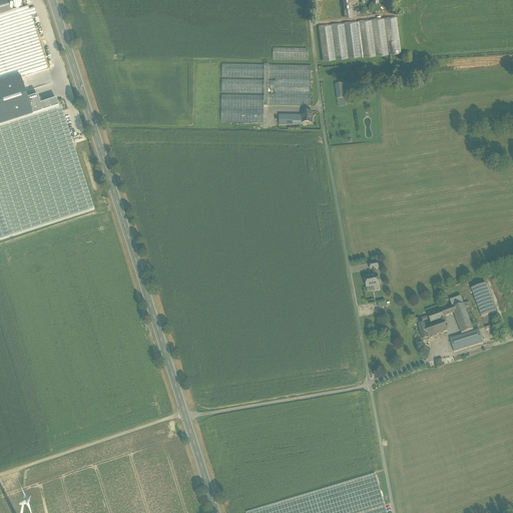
[(6,0),(0,0),(0,12),(1,16),(13,12),(12,9),(9,10),(6,0)]
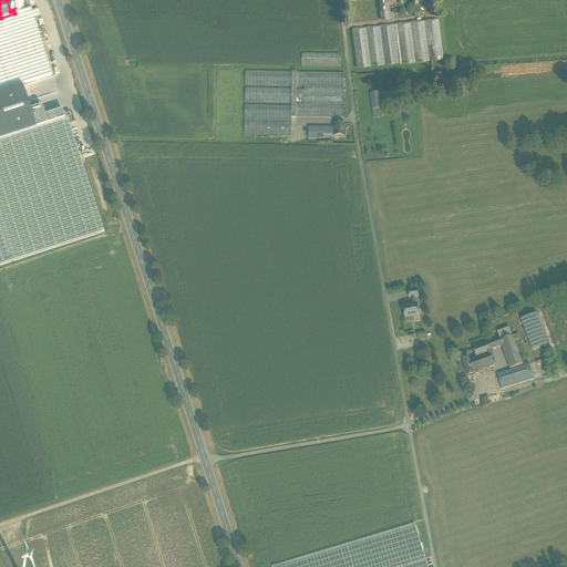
[(358,0),(356,0),(350,1),(353,22),(361,21),(358,0)]
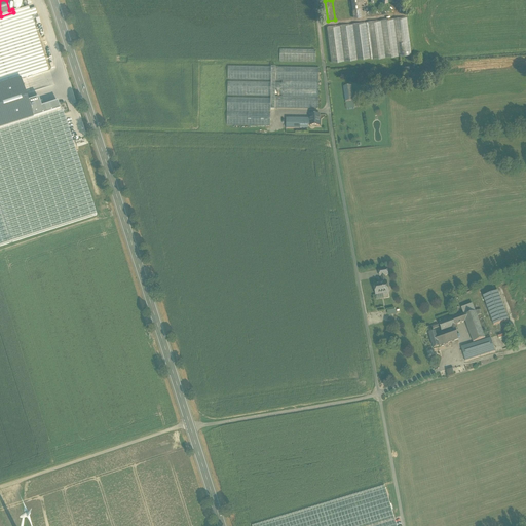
[(340,0),(333,0),(336,20),(343,19),(340,0)]
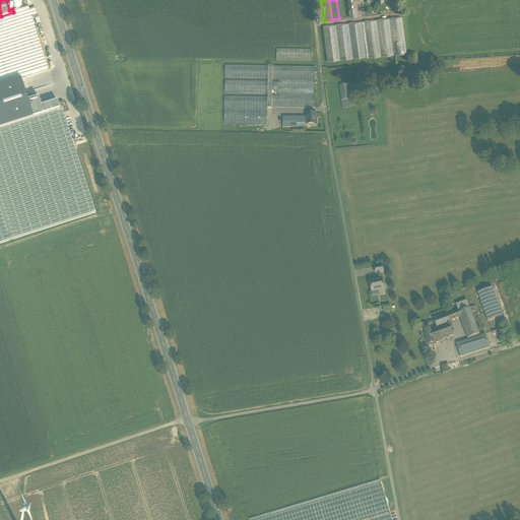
[(345,0),(338,0),(341,18),(348,17),(345,0)]
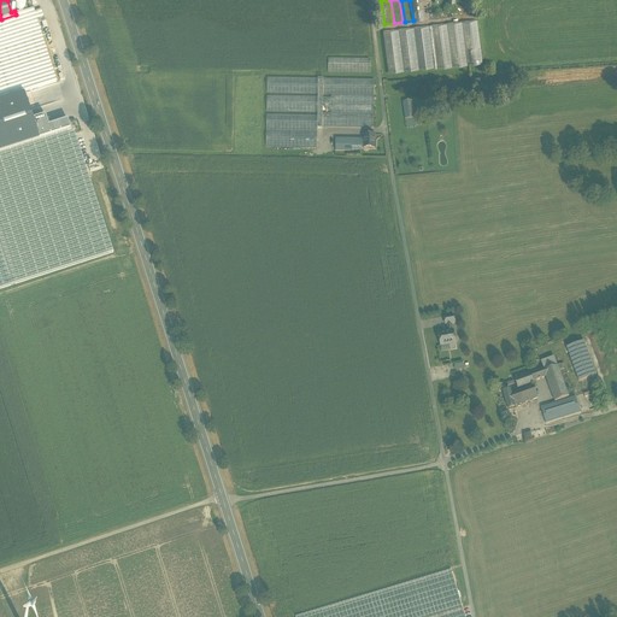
[(421,0),(412,0),(416,21),(423,19),(421,0)]
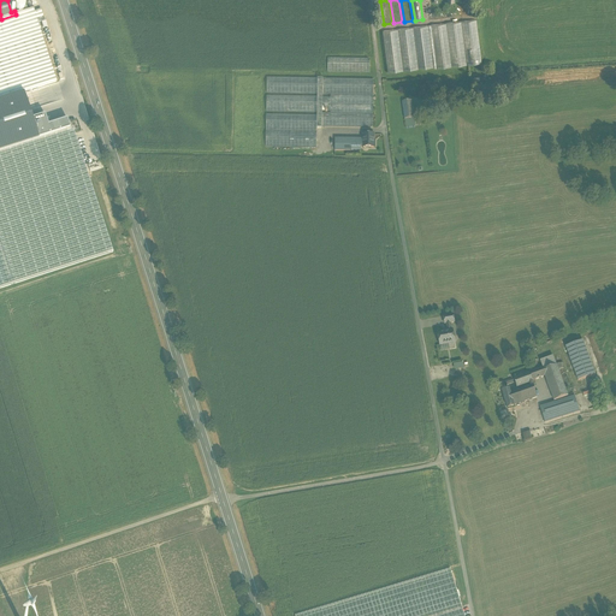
[(0,18),(0,140),(35,129),(24,92),(57,82),(33,9),(1,19),(0,18)]
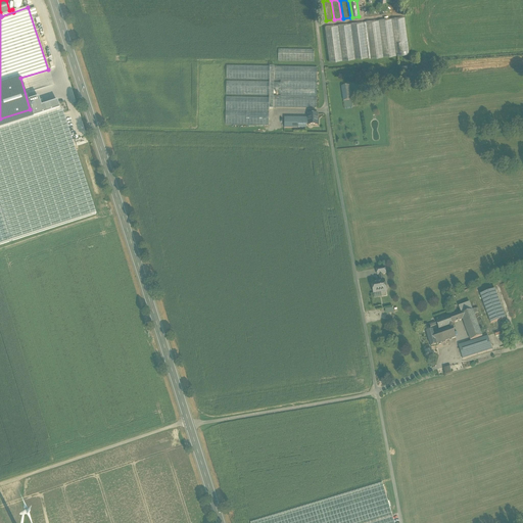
[(325,26),(330,61),(409,52),(403,16),(325,26)]
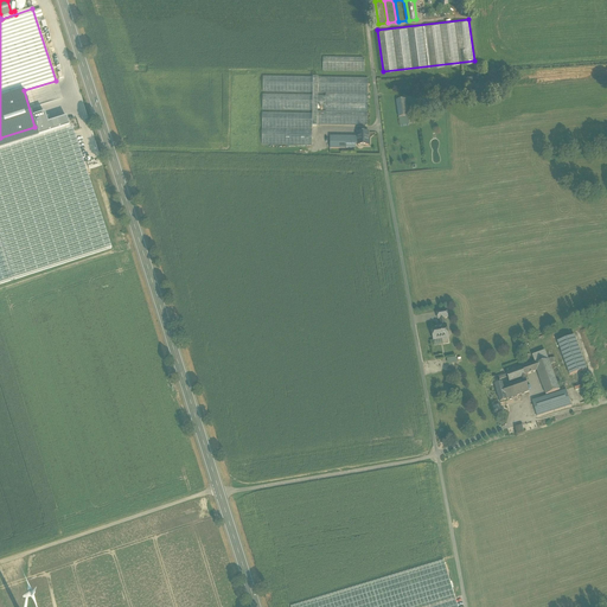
[(364,58),(323,57),(323,71),(364,72),(364,58)]
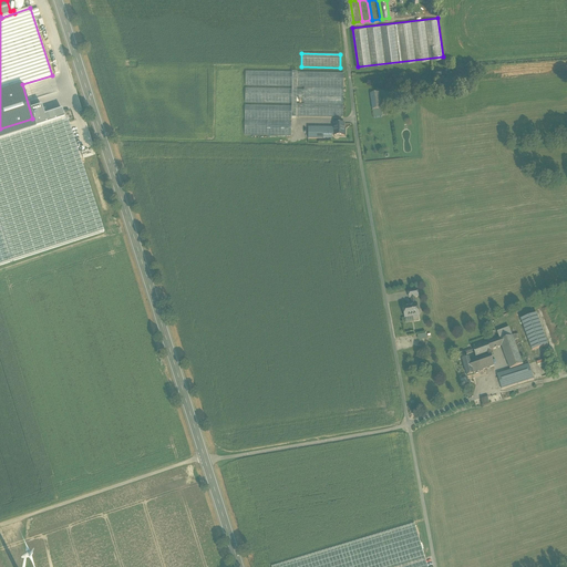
[(245,86),(292,88),(292,73),(246,72),(245,86)]
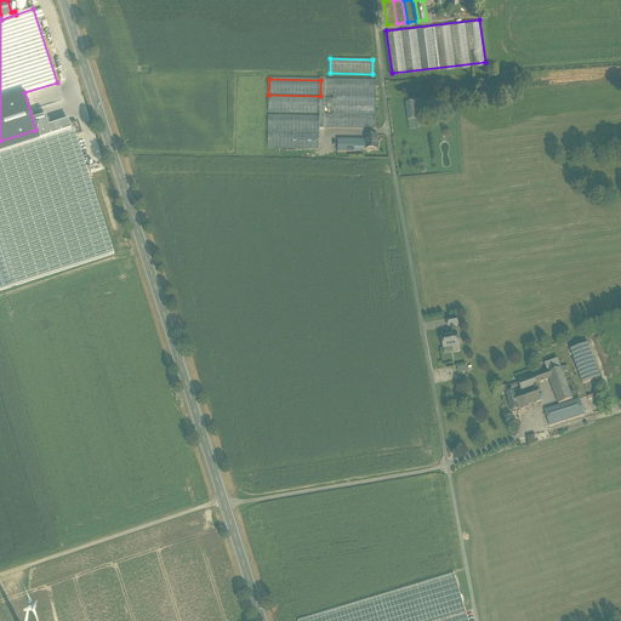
[(325,96),(334,96),(376,97),(376,80),(325,80),(325,96)]
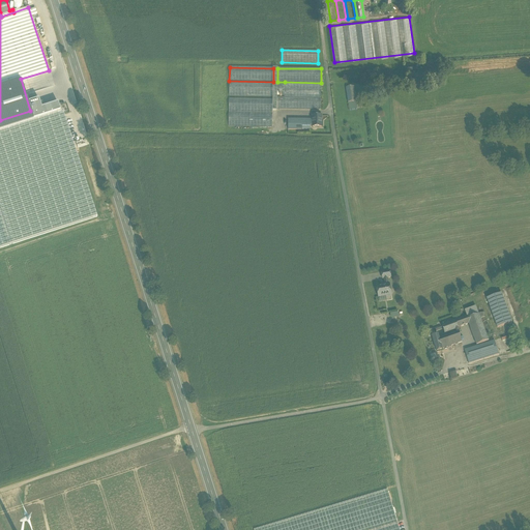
[(273,97),(273,84),(229,83),(229,96),(273,97)]
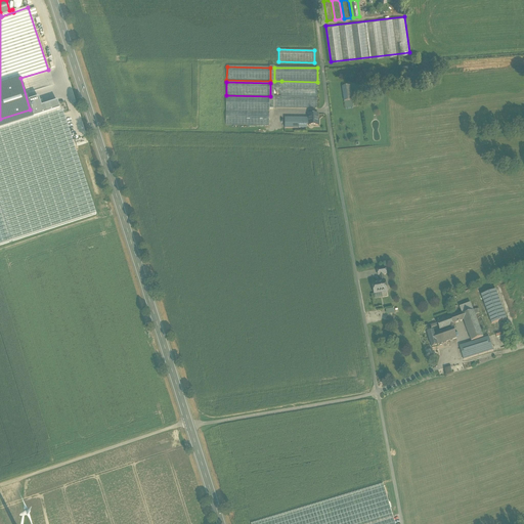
[(317,84),(281,83),(280,95),(317,95),(317,84)]
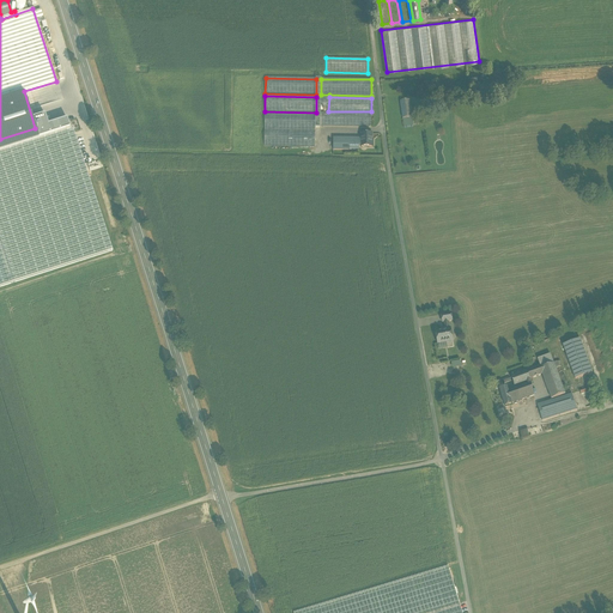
[(400,102),(402,120),(412,119),(410,101),(400,102)]
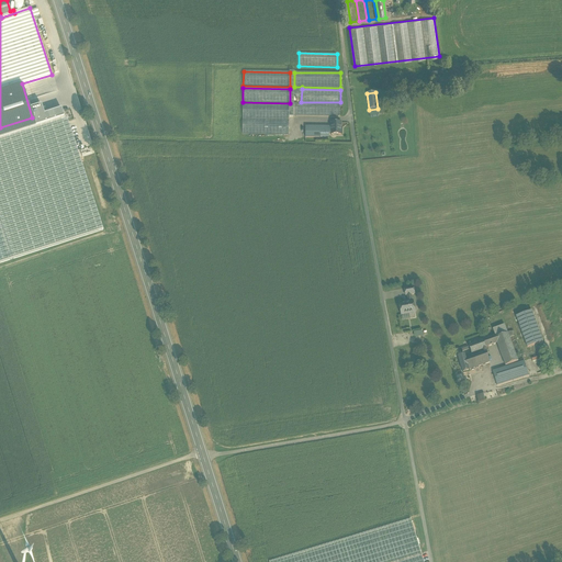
[(294,103),(293,116),(340,116),(340,104),(301,103),(294,103)]
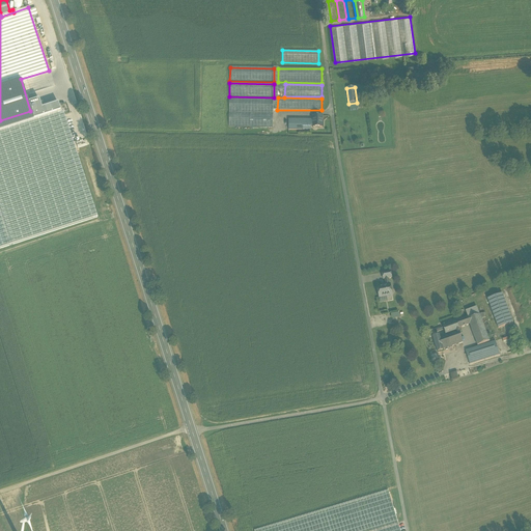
[(273,109),(274,100),(229,100),(228,127),(273,128),(273,109)]
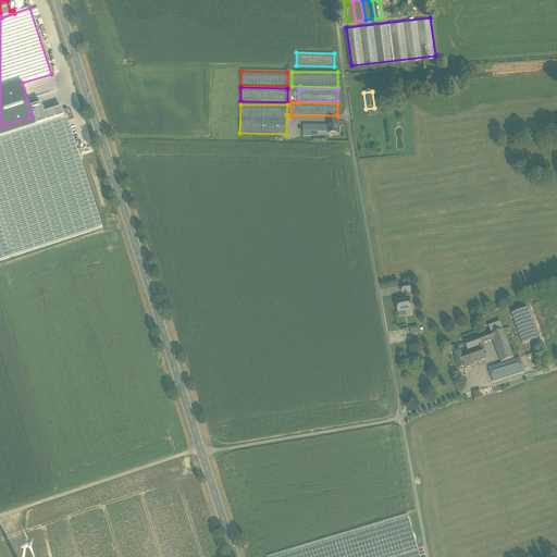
[(32,116),(0,126),(0,261),(13,257),(13,255),(100,226),(62,108),(32,116)]
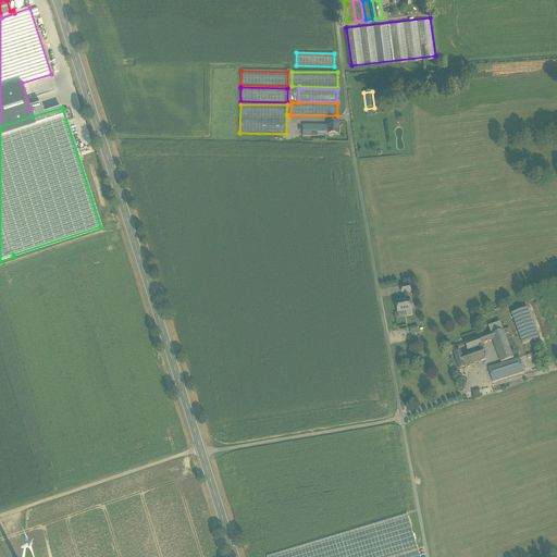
[(374,108),(366,109),(367,116),(375,115),(374,108)]
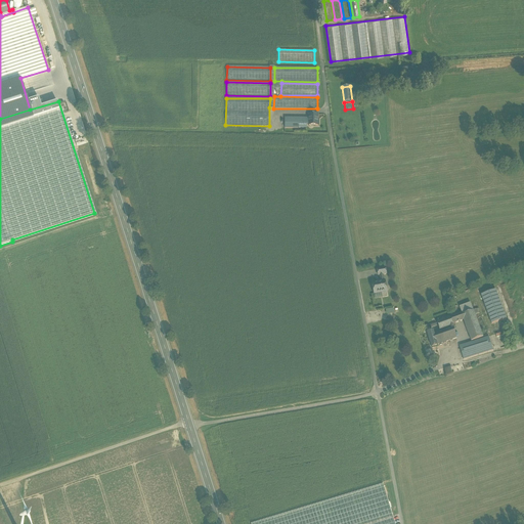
[(318,115),(309,115),(309,119),(309,126),(318,126),(319,122),(318,122),(318,115)]
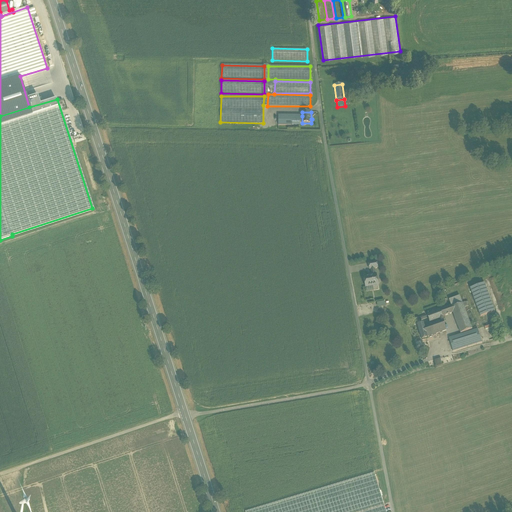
[(297,116),(278,116),(278,126),(291,126),(291,123),(297,123),(297,116)]
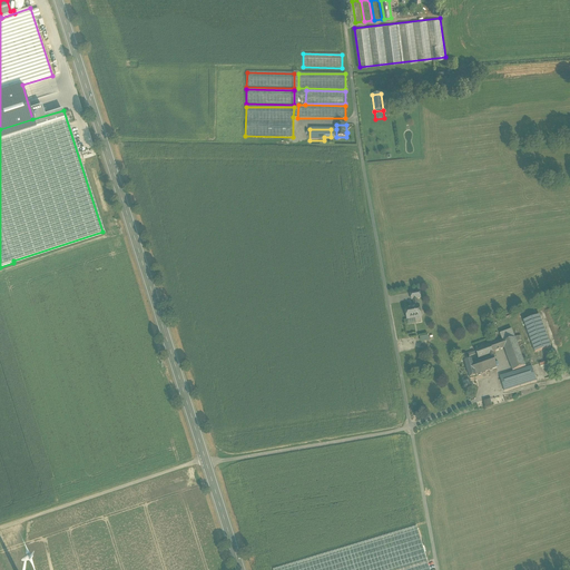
[(416,300),(413,301),(414,306),(411,307),(411,308),(405,310),(406,321),(416,318),(415,317),(421,316),(419,306),(418,306),(416,300)]
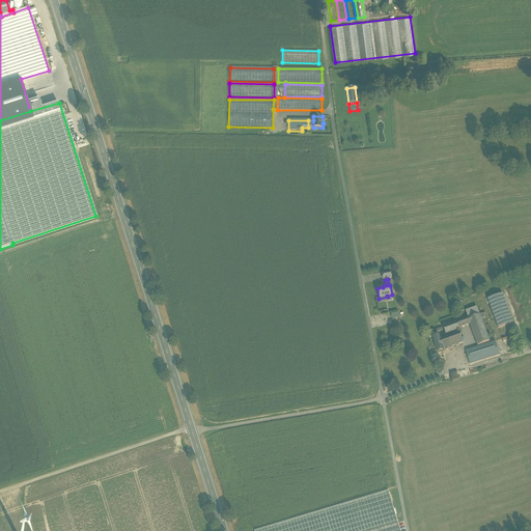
[(502,294),(487,300),(498,329),(512,324),(502,294)]
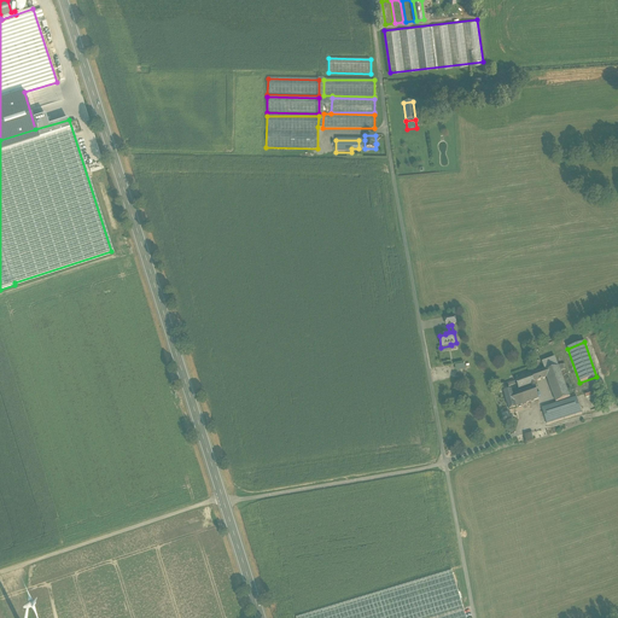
[(544,372),(558,367),(555,359),(542,363),(544,369),(544,372)]
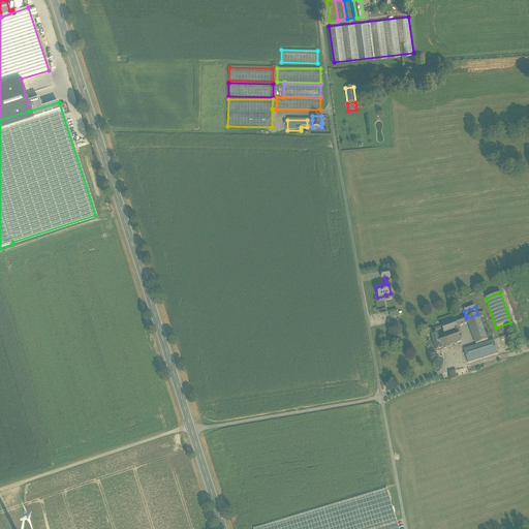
[(493,339),(483,312),(478,314),(488,340),(493,339)]
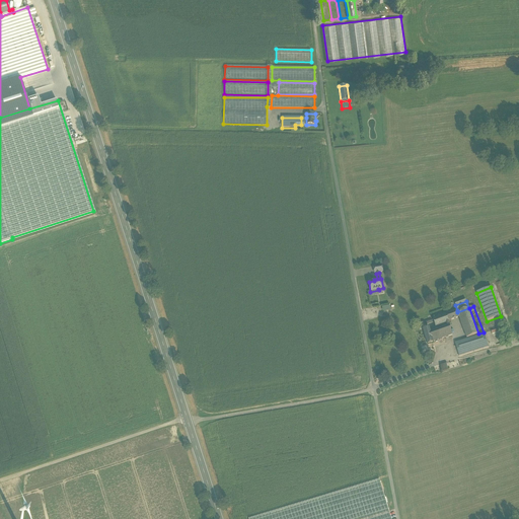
[(465,335),(467,338),(478,334),(469,308),(468,308),(457,312),(459,317),(465,335)]
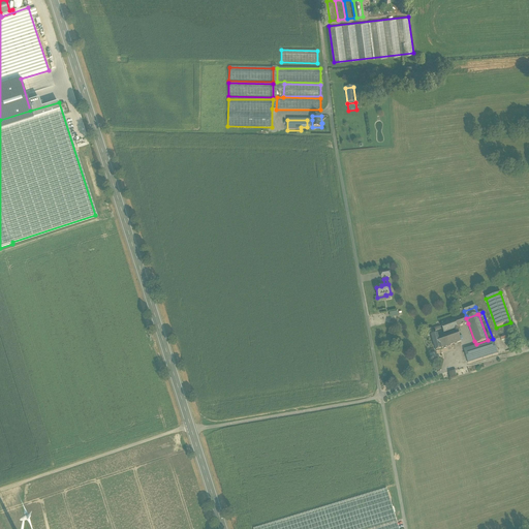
[(466,316),(441,325),(443,334),(457,328),(468,323),(466,318),(466,316)]
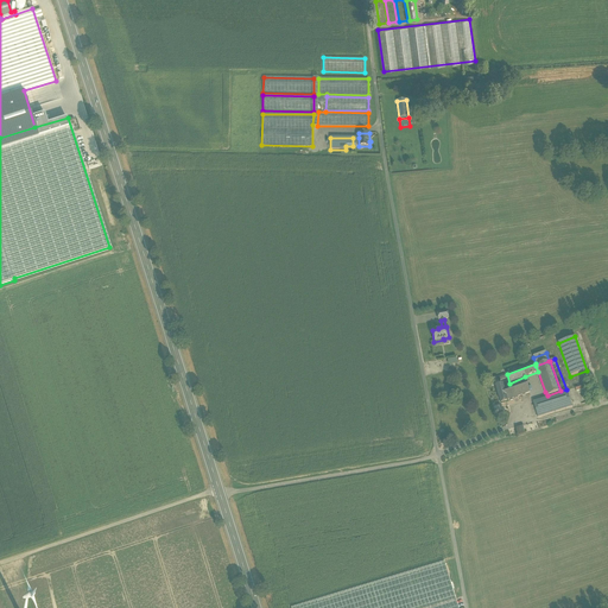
[(525,377),(510,384),(502,386),(507,400),(510,400),(511,401),(513,400),(512,399),(530,393),(525,377)]
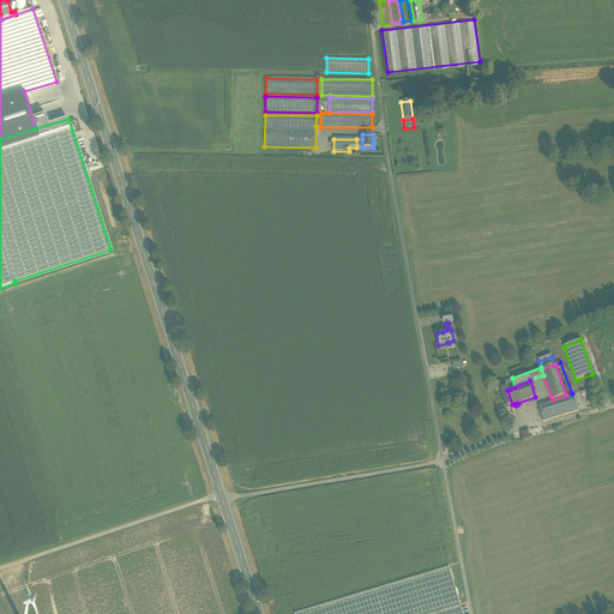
[(507,390),(507,389),(500,390),(506,408),(512,407),(512,404),(507,390)]
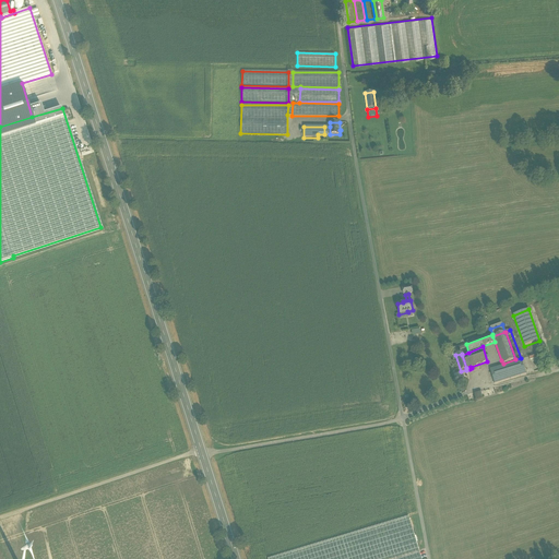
[(521,360),(490,370),(495,384),(525,375),(521,360)]
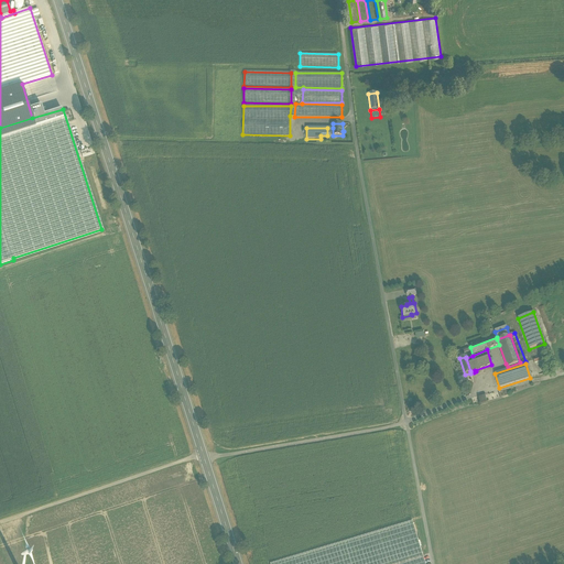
[(486,396),(485,396),(487,401),(499,398),(497,392),(486,396)]
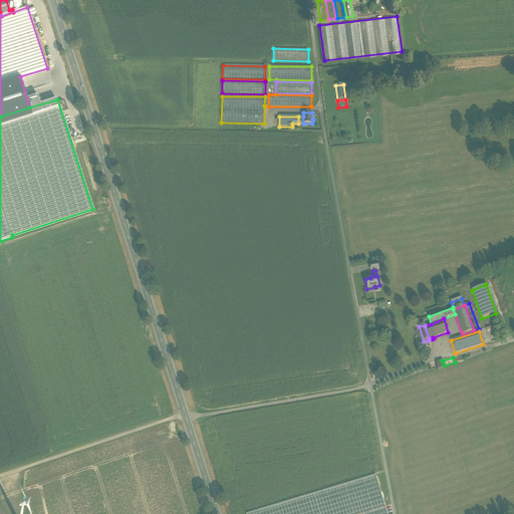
[(387,513),(375,476),(248,513),(387,513)]
